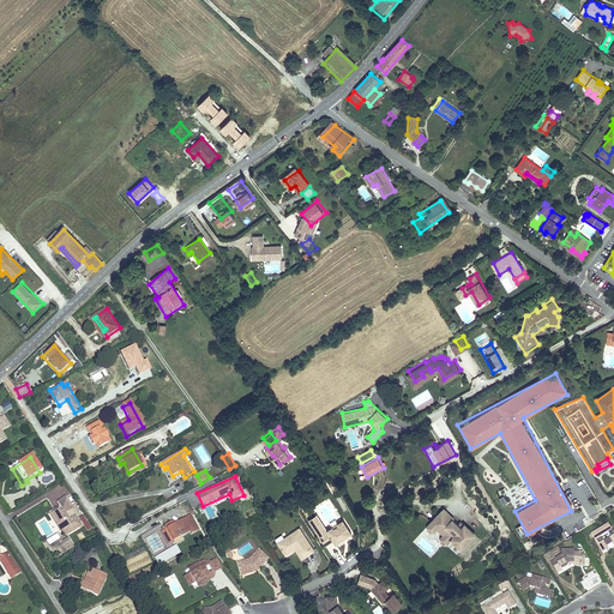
[(504,505),(510,500),(516,510),(527,504),(521,494),(524,493),(522,488),(518,491),(513,486),(498,495),(504,505)]
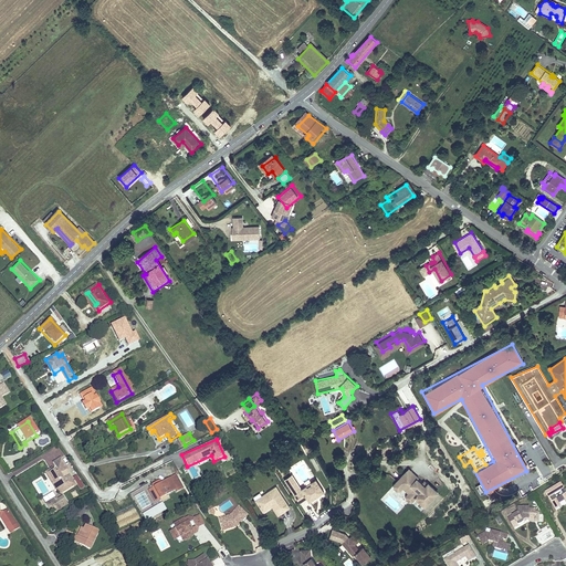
[(400,482),(404,479),(399,474),(406,468),(413,475),(417,471),(419,470),(409,461),(395,477),(395,480),(397,482),(400,482)]
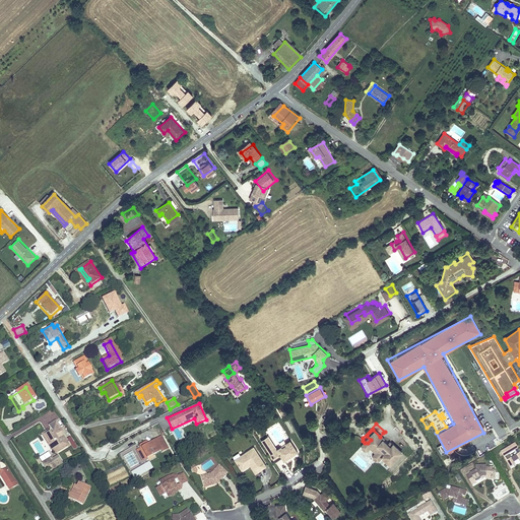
[(53,454),(56,458),(68,452),(63,443),(60,445),(58,446),(55,441),(57,440),(62,437),(56,426),(49,431),(50,433),(53,439),(49,441),(49,439),(44,442),(49,450),(47,451),(49,456),(53,454)]
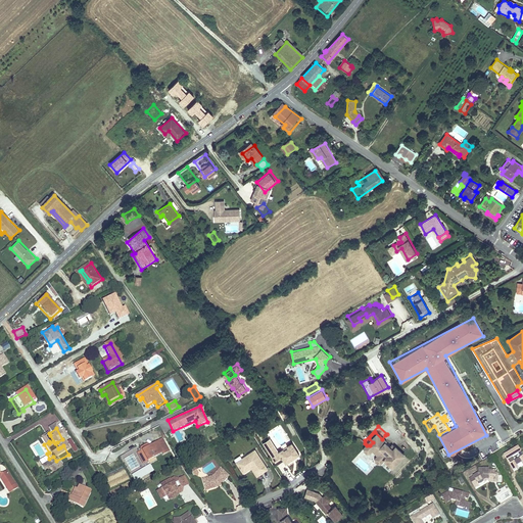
[(267,437),(269,436),(270,436),(271,437),(276,445),(277,445),(291,436),(290,435),(277,443),(268,431),(260,435),(263,438),(266,436),(267,437)]
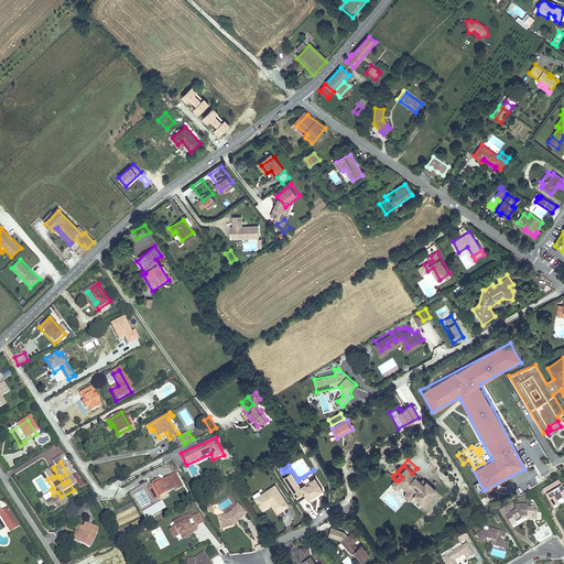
[(436,483),(427,474),(426,475),(424,477),(421,474),(415,469),(412,474),(404,466),(398,473),(402,477),(408,484),(405,486),(405,489),(408,491),(411,491),(414,488),(423,497),(436,483)]
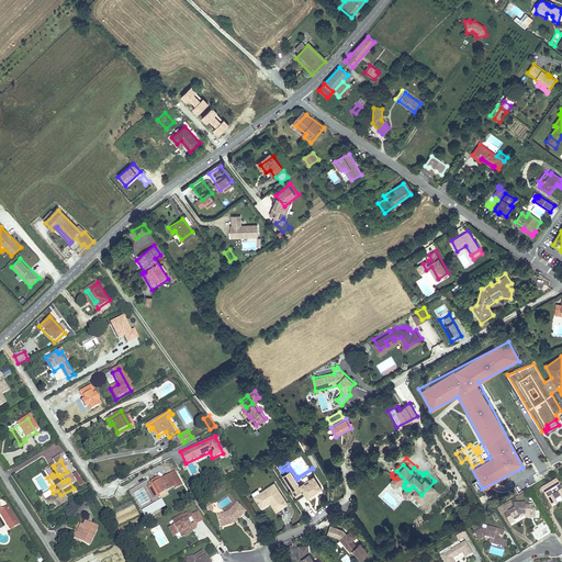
[(57,474),(54,468),(43,474),(51,487),(53,486),(47,478),(53,474),(53,476),(57,474)]
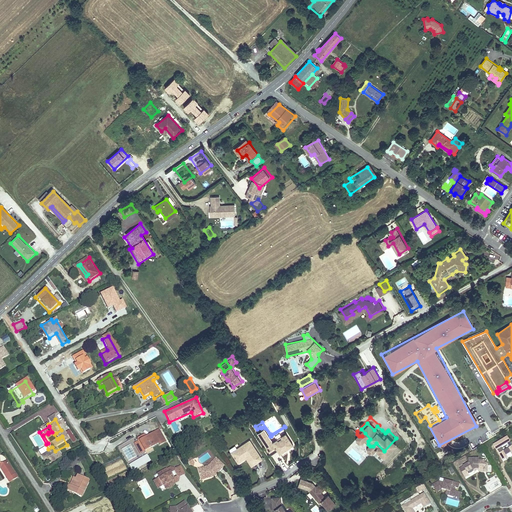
[(168,440),(161,429),(137,443),(142,452),(160,442),(161,445),(168,440)]
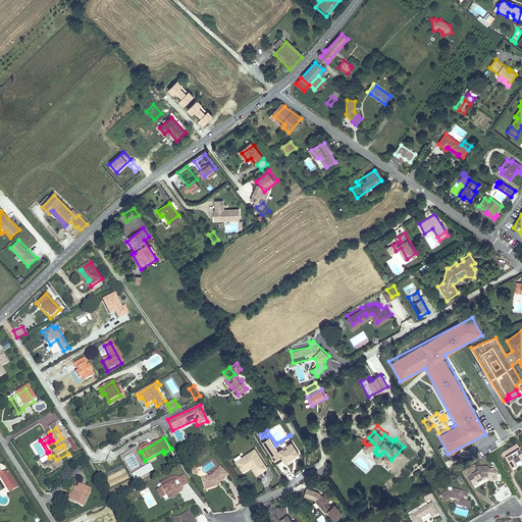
[(262,441),(275,465),(284,460),(285,463),(300,455),(293,442),(277,451),(270,437),(262,441)]
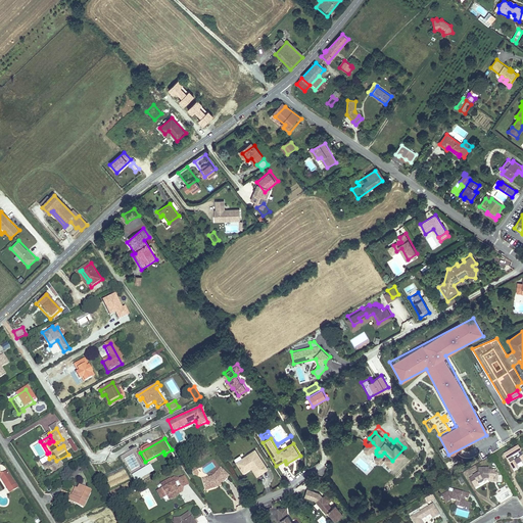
[(70,439),(67,441),(75,453),(78,450),(70,439)]
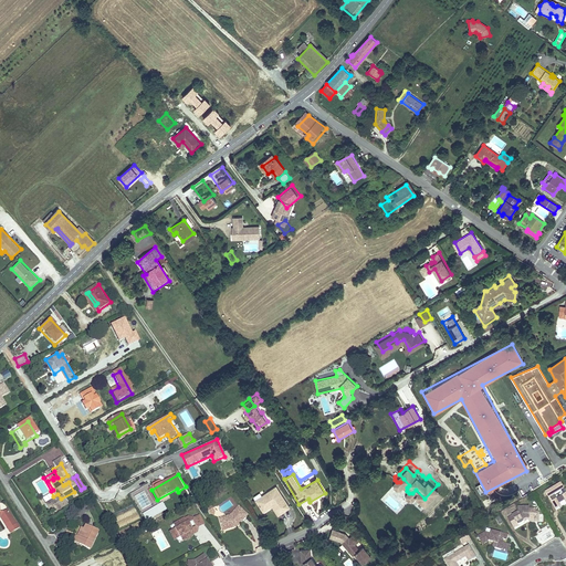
[(275,479),(253,493),(260,504),(271,498),(273,501),(275,499),(281,507),(290,502),(275,479)]
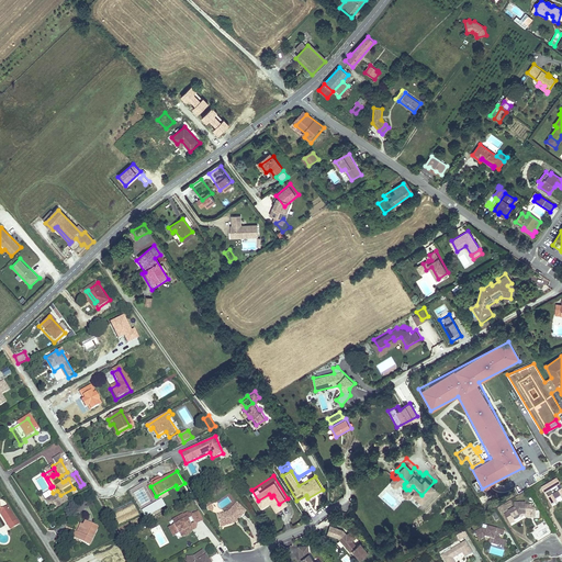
[(552,507),(561,499),(561,489),(555,480),(540,490),(552,507)]
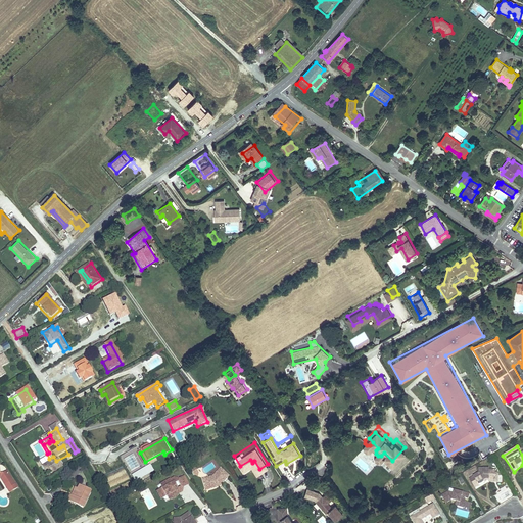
[(221,480),(229,469),(220,462),(212,470),(208,471),(208,474),(203,475),(204,482),(209,482),(221,480)]
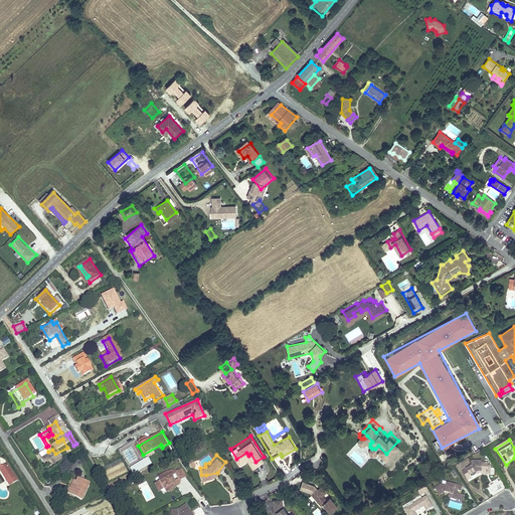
[(281,455),(274,458),(280,469),(287,465),(281,455)]
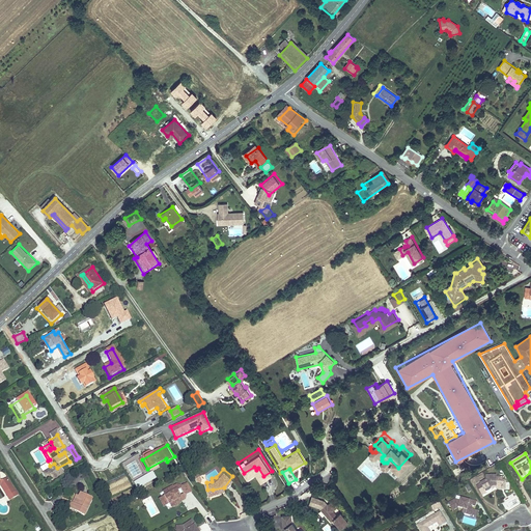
[(192,470),(189,472),(194,479),(199,476),(196,472),(192,470)]
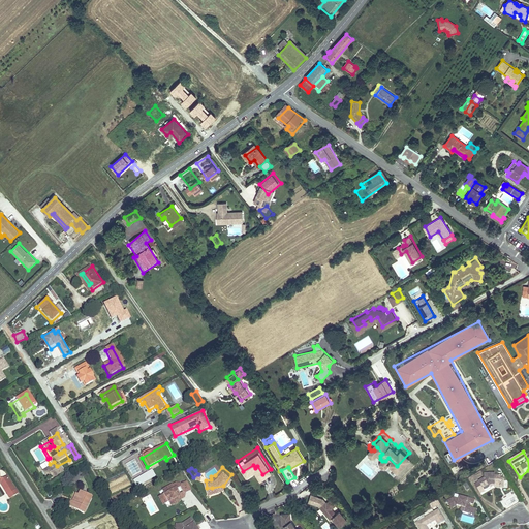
[(508,480),(507,473),(502,473),(502,469),(488,470),(488,472),(477,478),(483,488),(487,485),(488,487),(498,480),(508,480)]
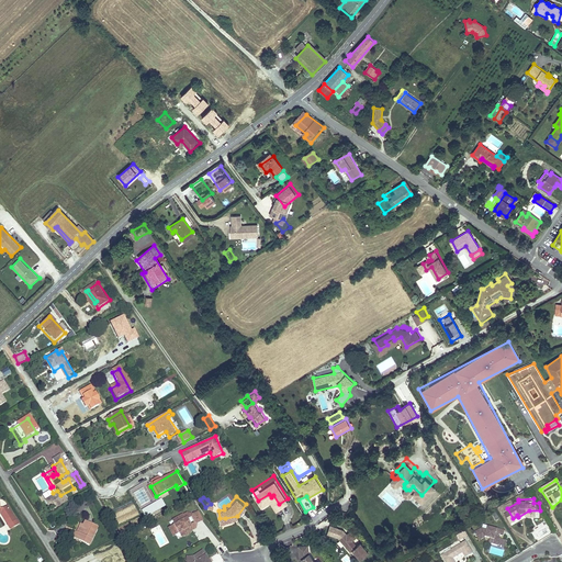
[(52,509),(55,515),(62,510),(59,508),(65,505),(62,499),(57,503),(55,501),(44,506),(47,513),(52,509)]
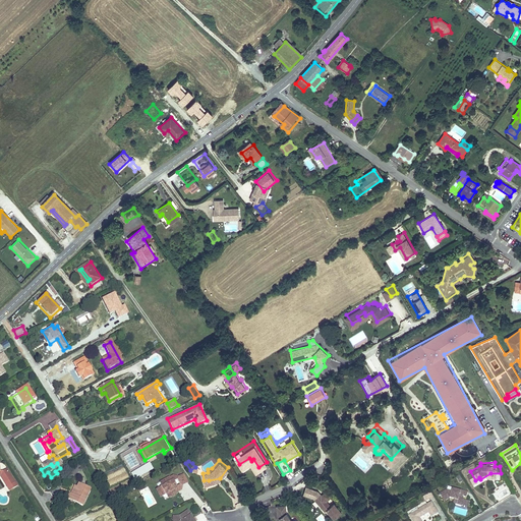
[(134,480),(154,469),(150,463),(131,473),(134,480)]
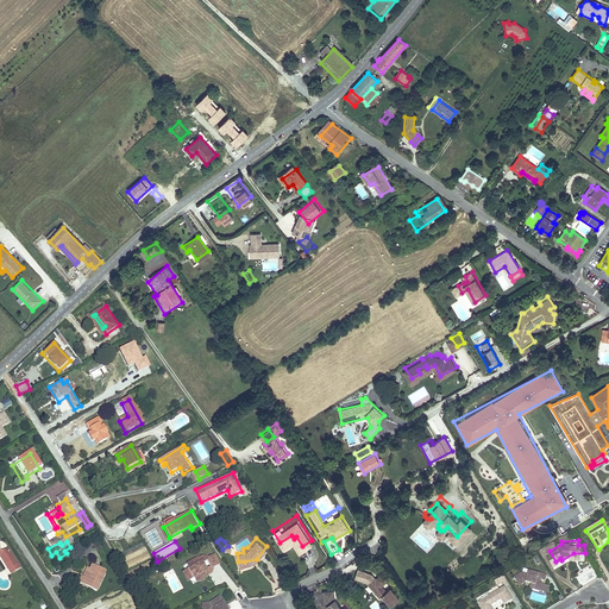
[(5,552),(1,554),(0,553),(0,565),(2,569),(6,567),(11,576),(18,572),(16,567),(14,569),(5,552)]
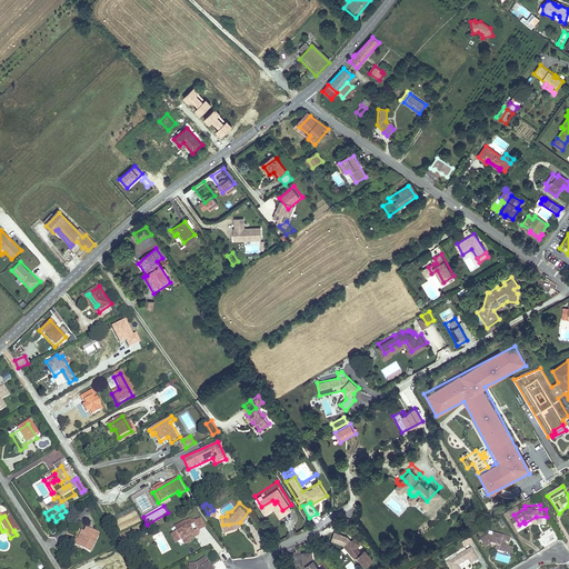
[(207,531),(201,522),(197,526),(196,530),(198,533),(202,535),(207,531)]
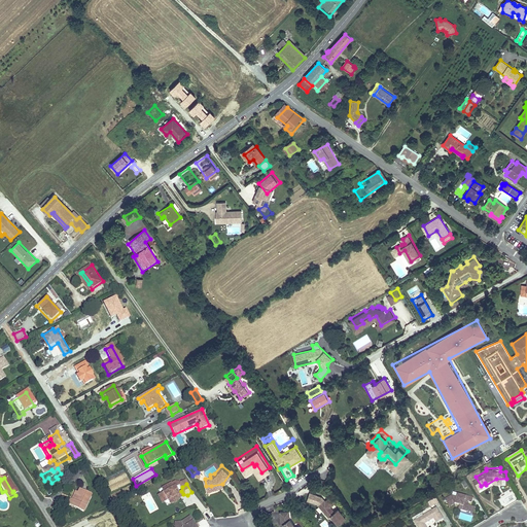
[(186,499),(187,495),(183,494),(181,491),(182,487),(177,485),(172,488),(174,491),(176,492),(179,496),(178,499),(181,503),(186,499)]
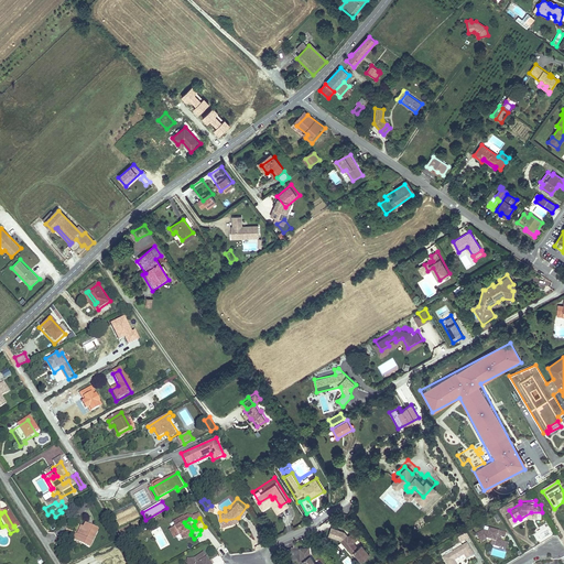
[(332,519),(329,528),(340,531),(342,533),(344,531),(347,537),(345,538),(351,545),(354,544),(361,553),(370,546),(361,537),(358,540),(354,534),(359,529),(354,522),(347,528),(339,523),(339,522),(332,519)]
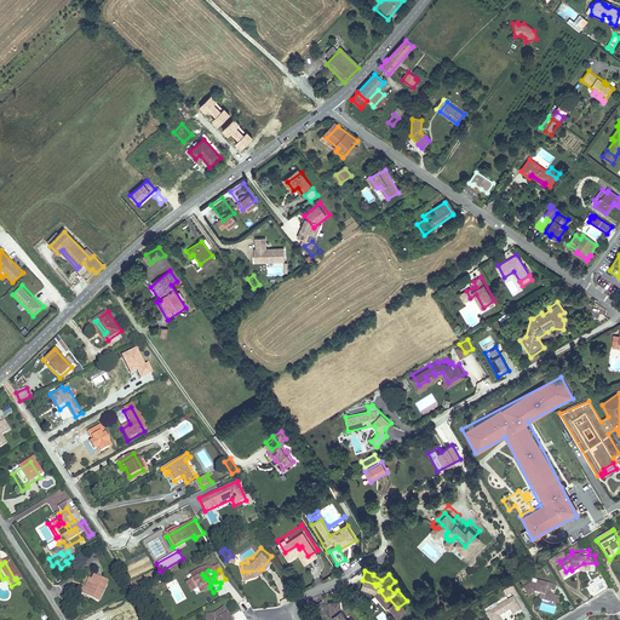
[(211,584),(207,579),(205,578),(202,574),(201,573),(189,580),(193,585),(191,589),(195,593),(199,595),(201,600),(213,592),(210,587),(211,584)]
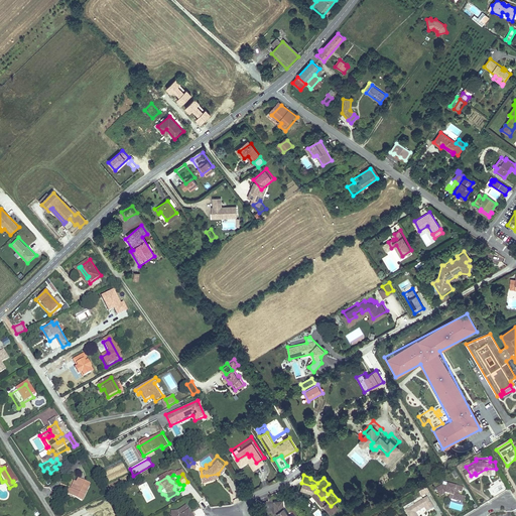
[(443,480),(435,484),(437,488),(438,487),(440,489),(443,487),(446,488),(446,486),(450,488),(450,489),(449,493),(458,496),(460,490),(459,489),(460,487),(463,488),(464,483),(457,481),(457,482),(448,479),(448,478),(444,477),(443,480)]
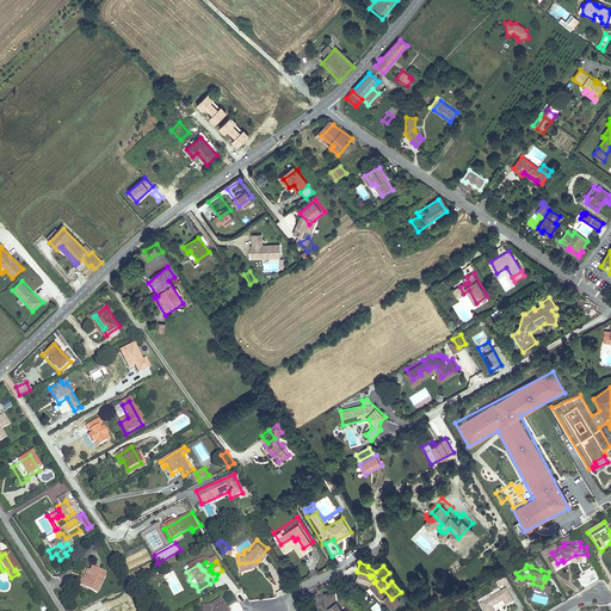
[(73,594),(91,603),(100,582),(86,575),(79,590),(75,588),(73,594)]
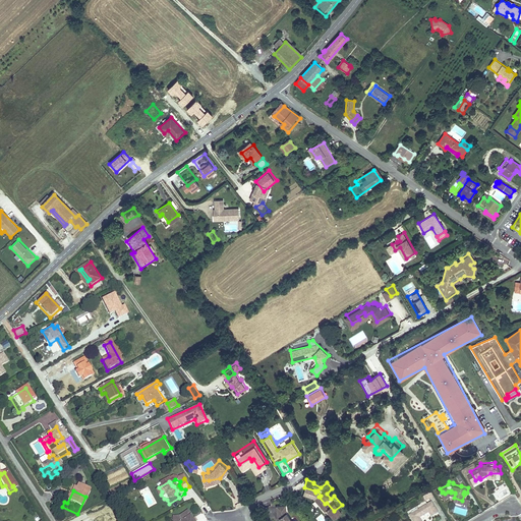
[(431,495),(408,508),(414,520),(421,516),(419,512),(428,507),(430,511),(439,507),(431,495)]
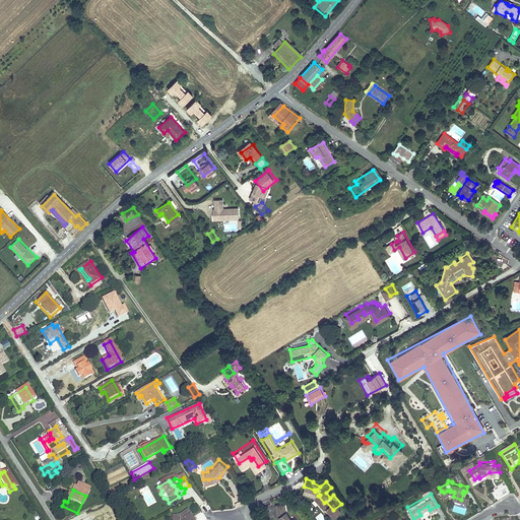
[(286,499),(276,500),(277,509),(279,508),(281,511),(276,514),(280,519),(298,519),(302,518),(296,510),(293,512),(287,504),(286,499)]
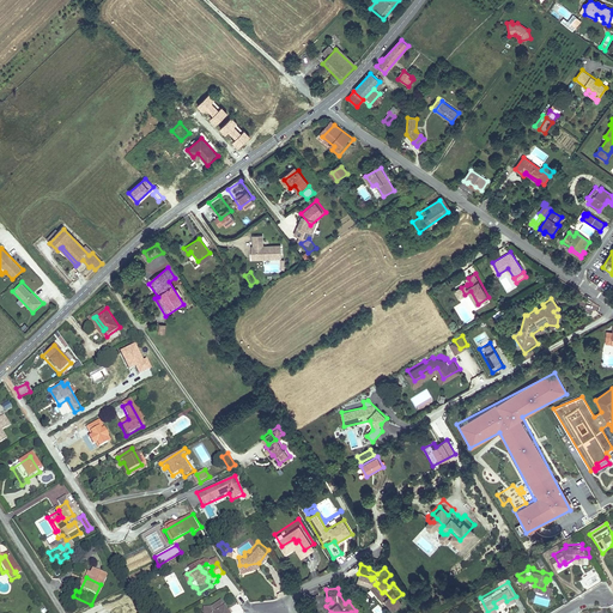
[(225,606),(220,599),(211,605),(202,607),(204,612),(207,612),(212,612),(230,612),(229,612),(225,606)]
